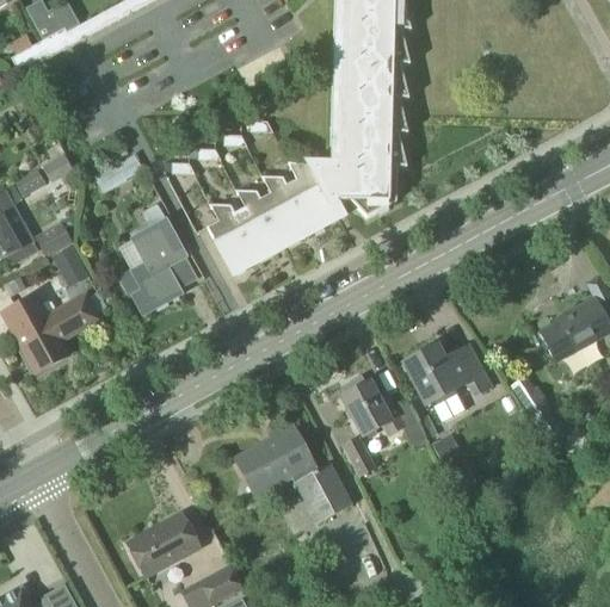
[(129,0),(127,1),(134,12),(142,7),(139,0),(129,0)]
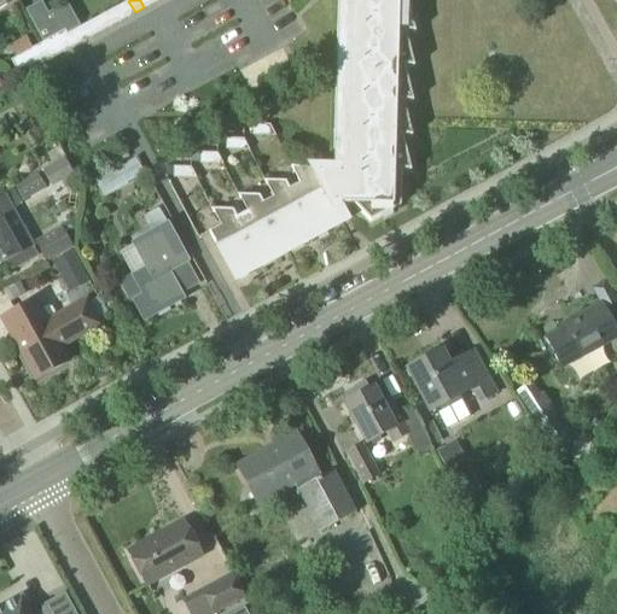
[(333,206),(335,206),(341,203),(354,203),(371,220),(401,204),(401,169),(411,169),(402,134),(412,134),(403,99),(413,100),(405,65),(414,65),(406,30),(415,30),(407,0),(337,0),(332,167),(312,165),(333,206)]
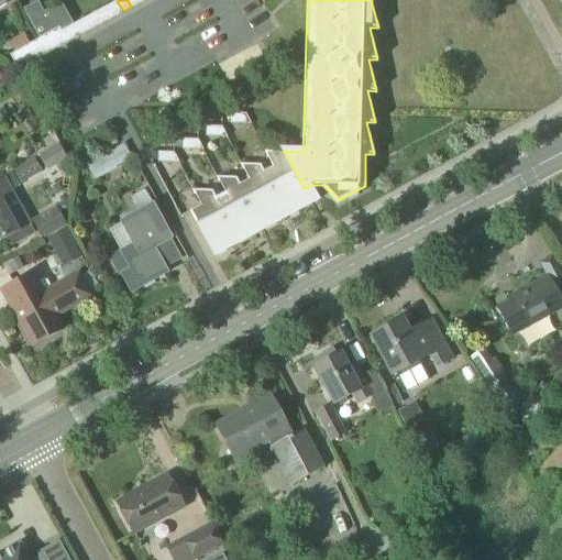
[(31,19),(40,36),(72,19),(63,1),(44,11),(31,19)]
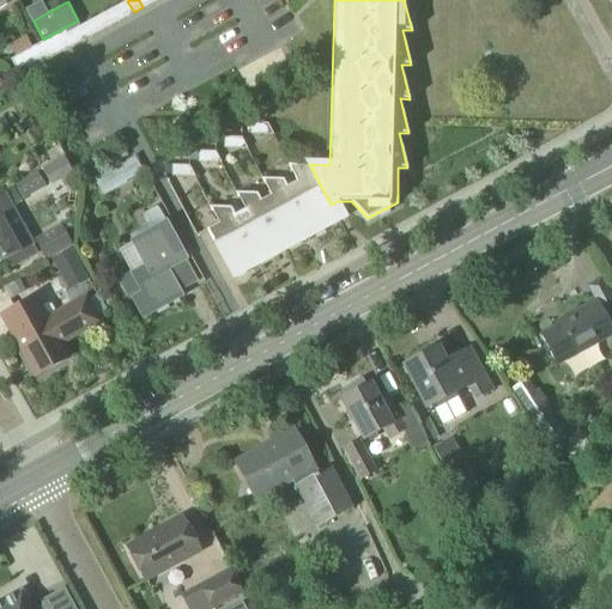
[(134,12),(127,1),(117,6),(125,18),(134,12)]
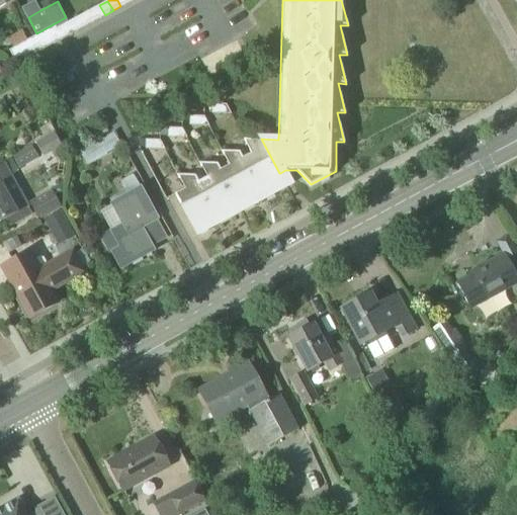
[(92,9),(97,19),(105,15),(99,5),(92,9)]
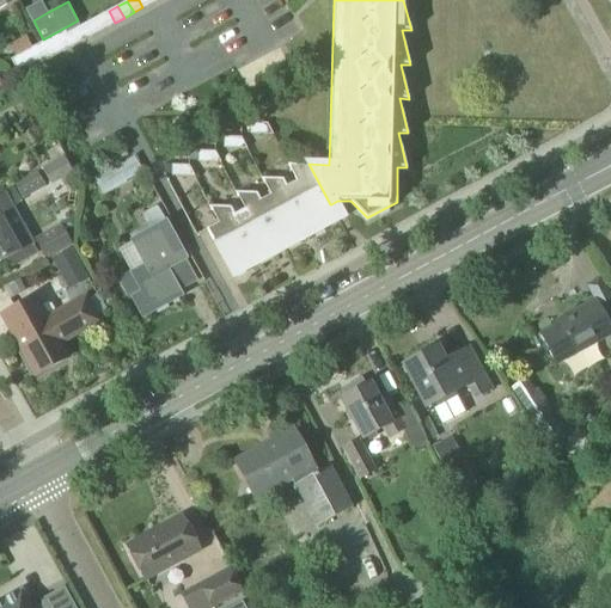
[(99,16),(105,28),(115,23),(109,11),(99,16)]
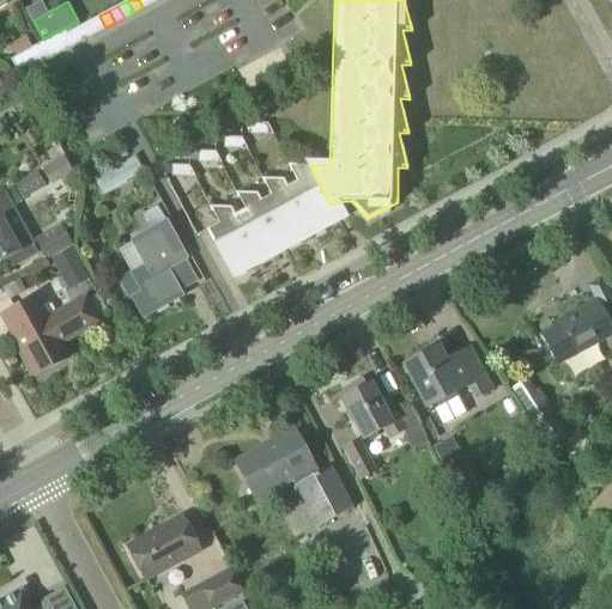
[(100,16),(90,20),(96,32),(105,28),(100,16)]
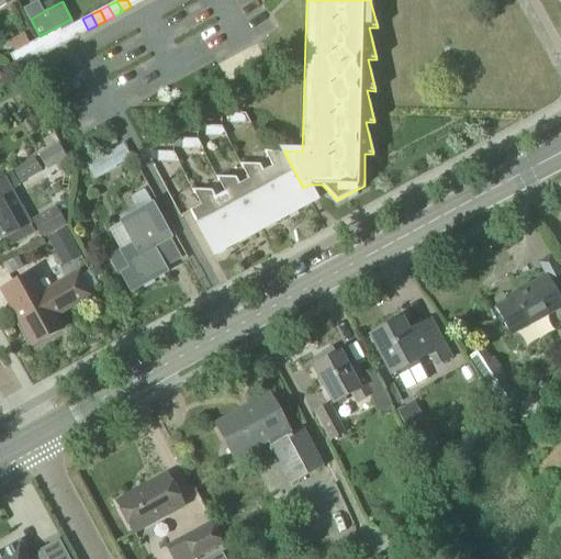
[(74,23),(79,35),(88,30),(82,19),(74,23)]
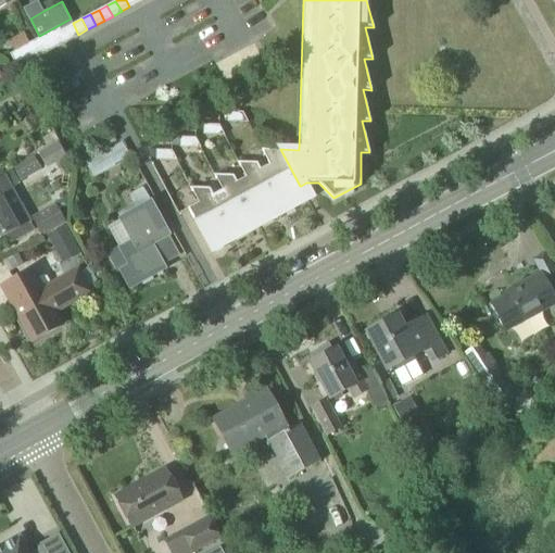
[(78,35),(73,23),(64,28),(71,39),(78,35)]
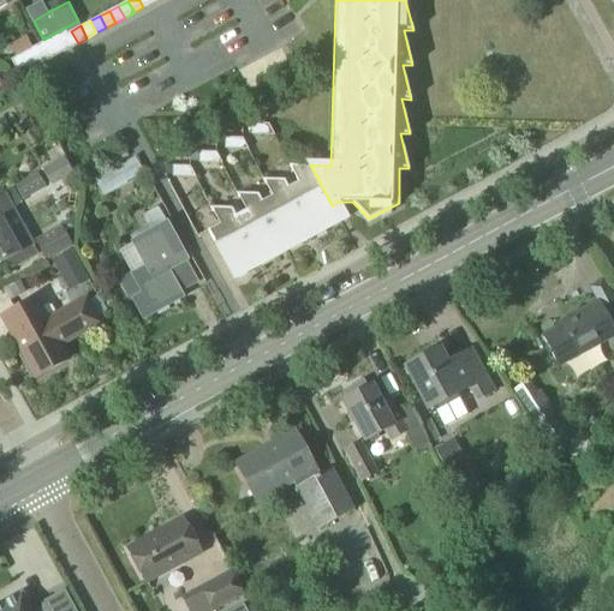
[(61,36),(69,48),(78,43),(71,31),(61,36)]
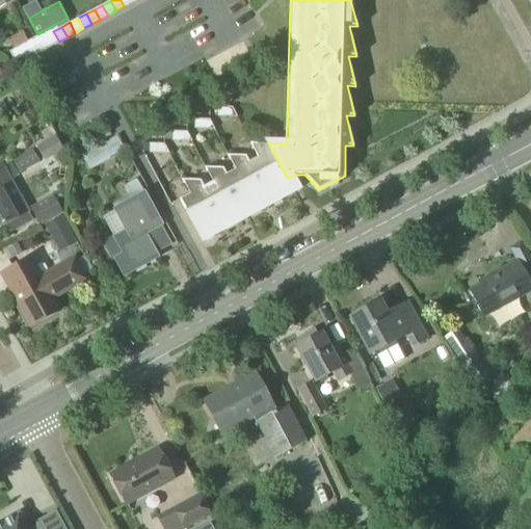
[(45,35),(51,46),(59,42),(53,31),(45,35)]
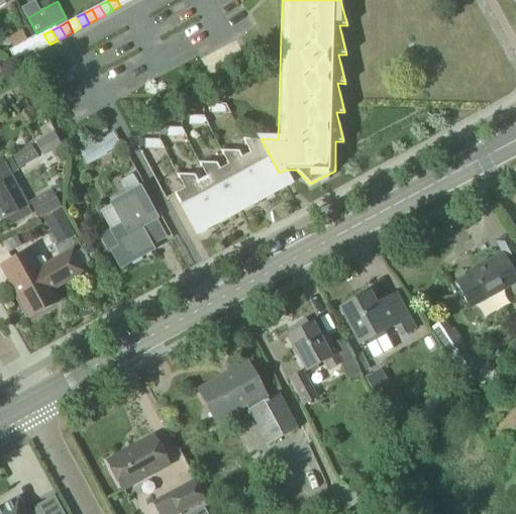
[(49,44),(43,34),(35,38),(41,48),(49,44)]
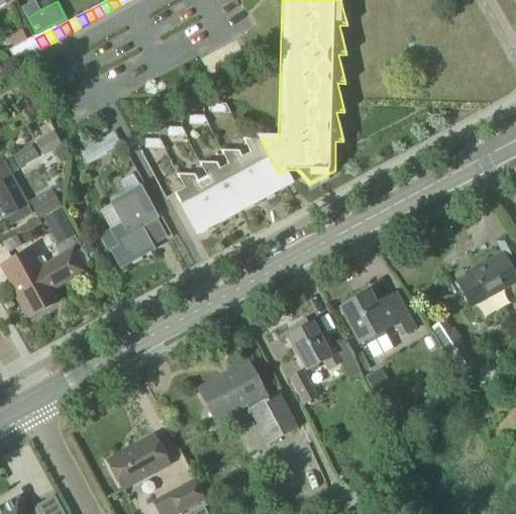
[(35,38),(28,42),(33,54),(41,48),(35,38)]
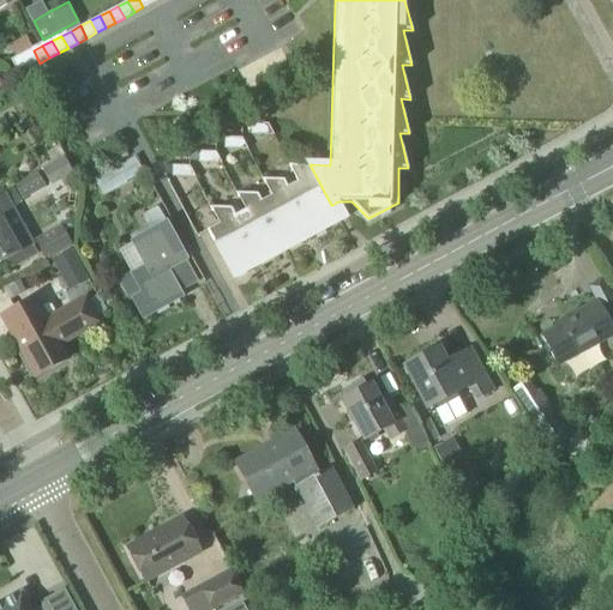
[(40,64),(34,50),(24,55),(30,68),(40,64)]
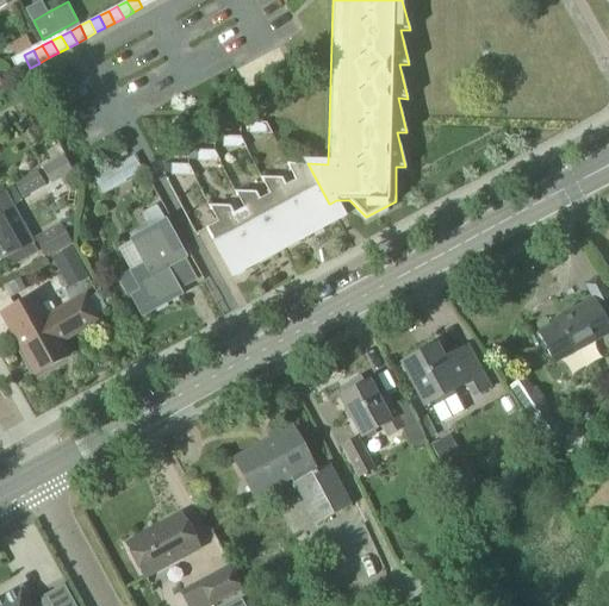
[(24,55),(14,61),(20,73),(30,68),(24,55)]
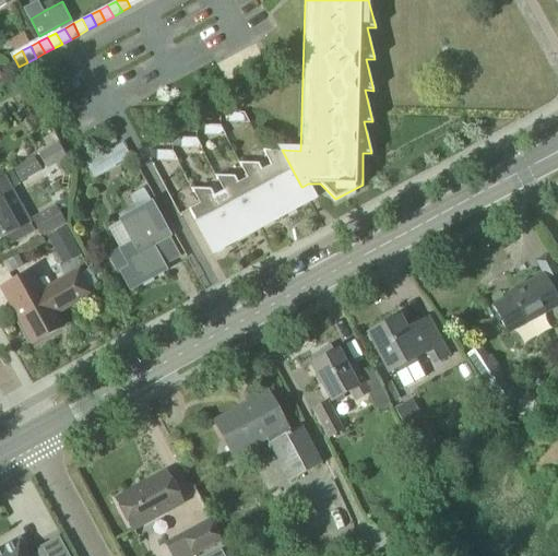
[(250,120),(245,110),(229,109),(228,120),(250,120)]
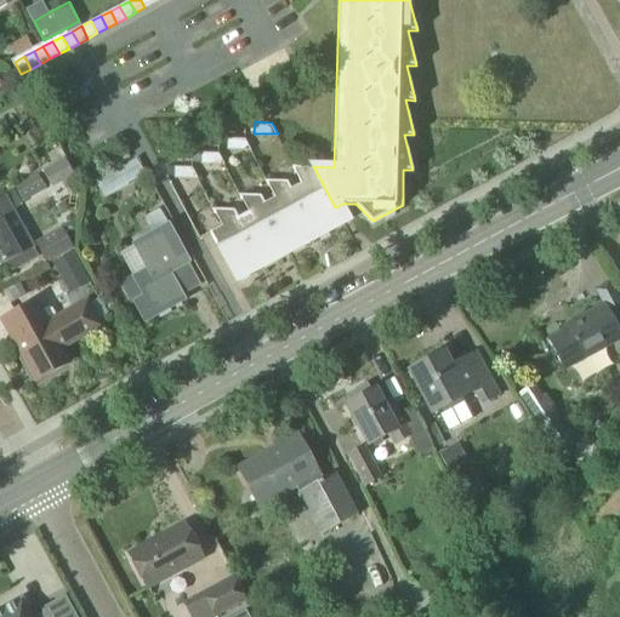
[(251,148),(245,137),(228,136),(228,148),(251,148)]
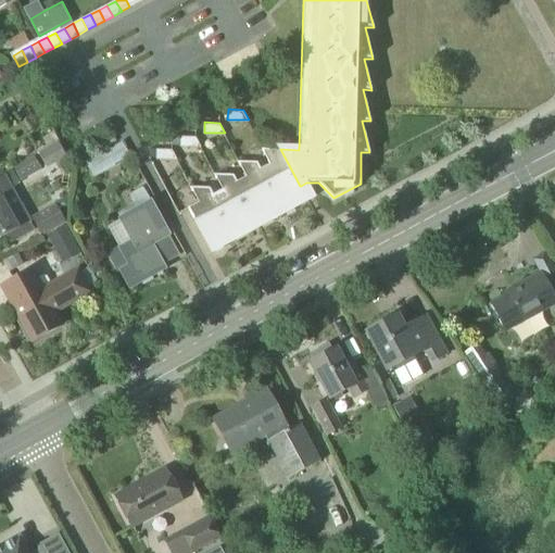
[(111,143),(117,140),(113,133),(106,136),(111,143)]
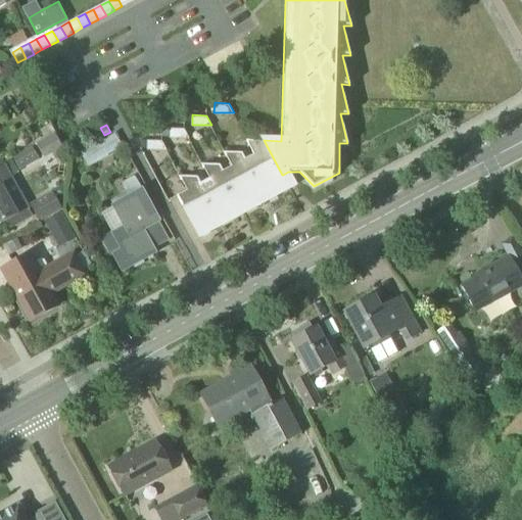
[(190,137),(184,127),(170,127),(170,137),(190,137)]
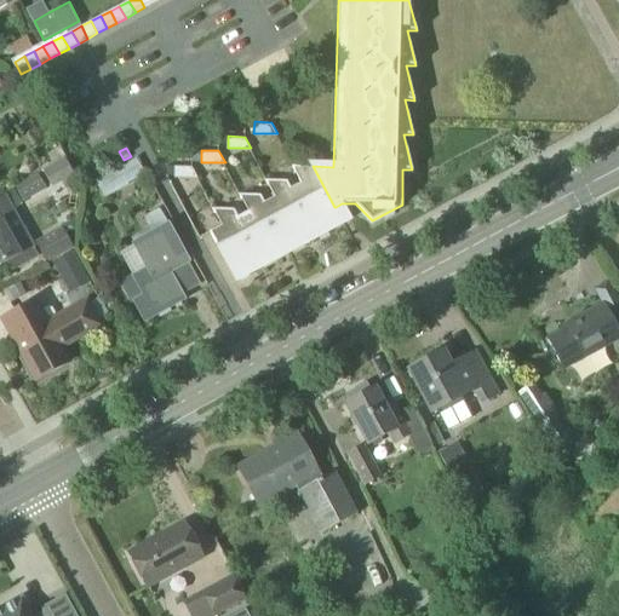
[(103,193),(127,179),(126,177),(143,168),(136,156),(96,178),(103,193)]
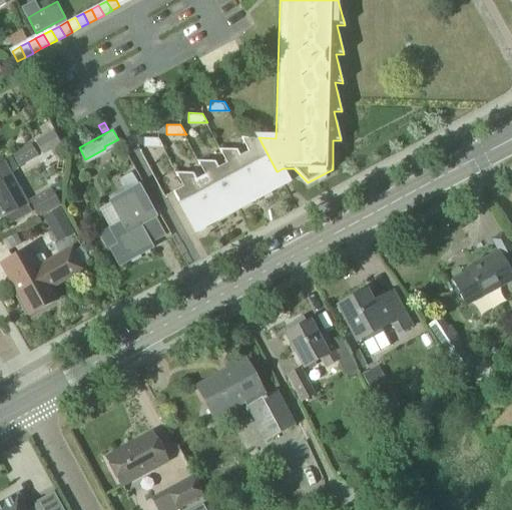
[(61,143),(54,130),(37,140),(44,152),(61,143)]
